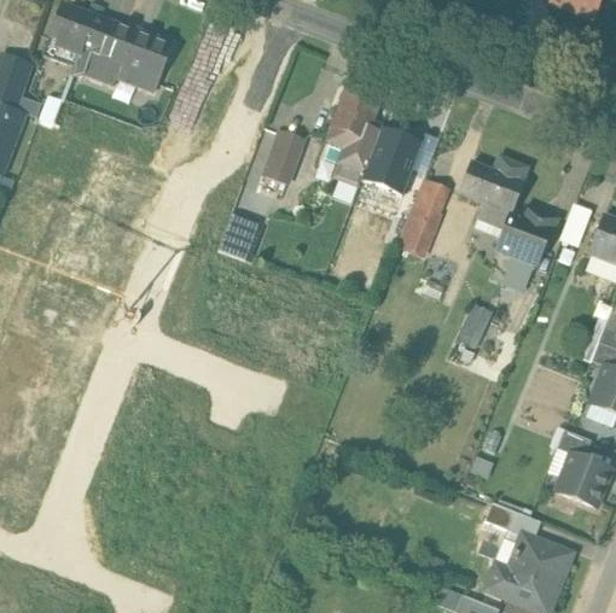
[(553,0),(596,16),(600,0),(553,0)]
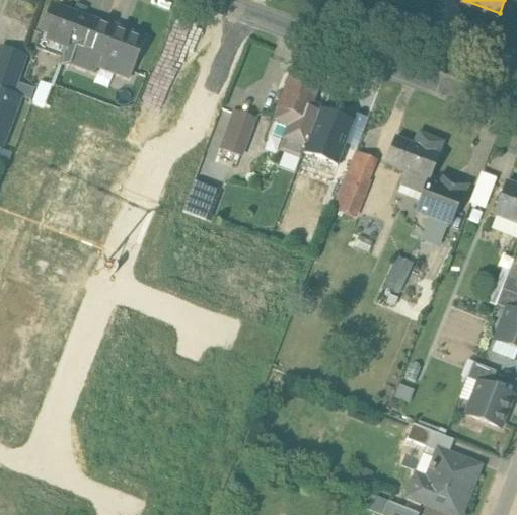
[(77,13),(52,4),(38,45),(53,50),(54,45),(64,42),(67,43),(77,13)]
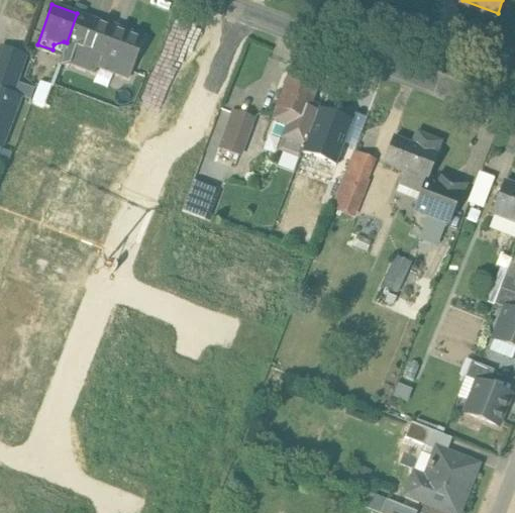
[(110,25),(77,13),(67,42),(64,50),(97,63),(110,25)]
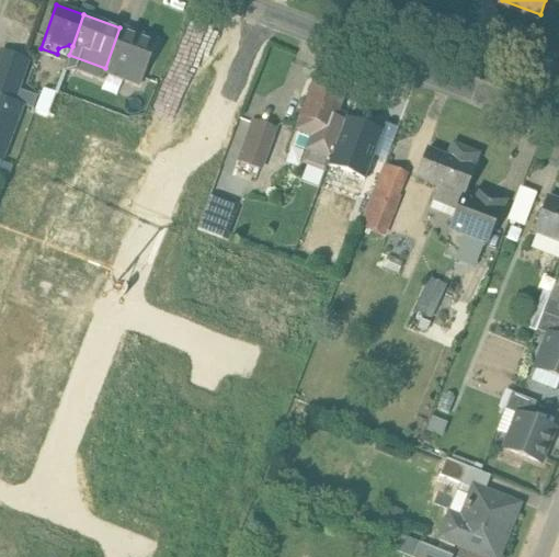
[(158,37),(121,24),(120,27),(105,68),(109,69),(143,81),(158,37)]
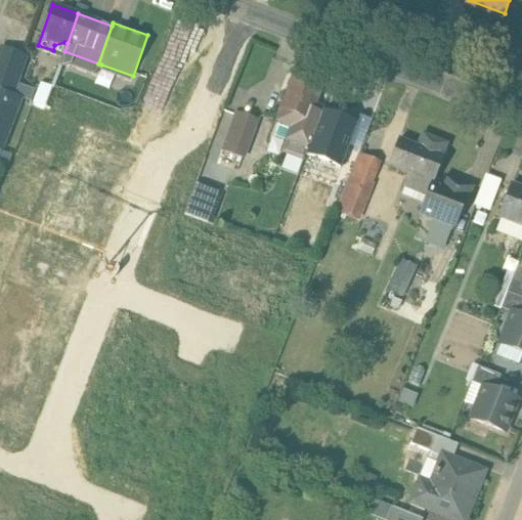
[(0,54),(0,63),(18,71),(26,52),(4,44),(0,54)]
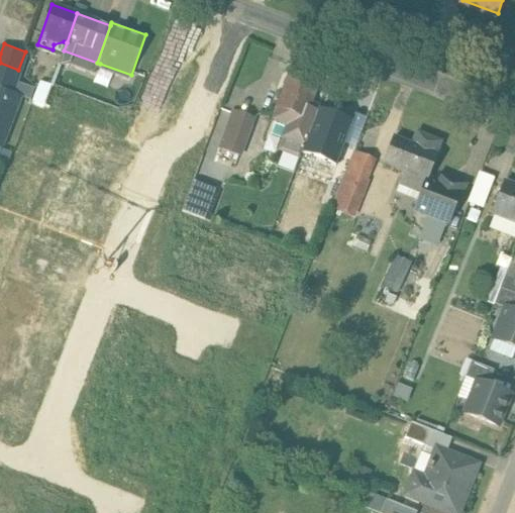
[(0,87),(10,92),(11,91),(18,70),(0,63),(0,87)]
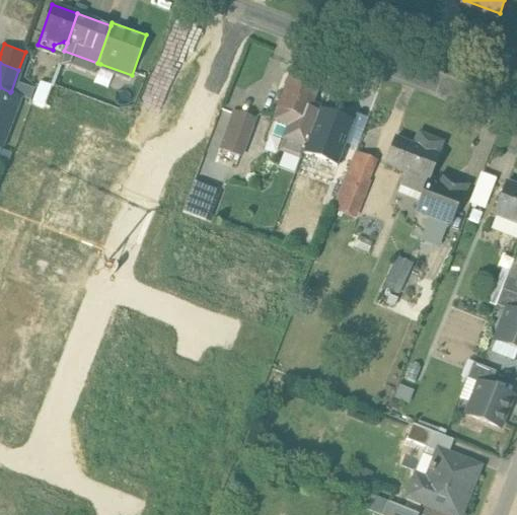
[(319,81),(293,71),(276,118),(279,119),(275,131),(286,135),(287,136),(283,147),(301,154),(306,143),(307,143),(320,109),(310,106),(319,81)]
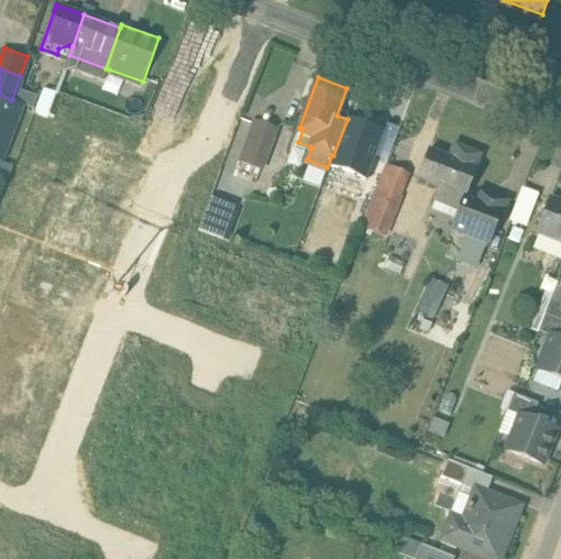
[(11,100),(0,95),(0,156),(3,159),(24,105),(12,99),(11,100)]
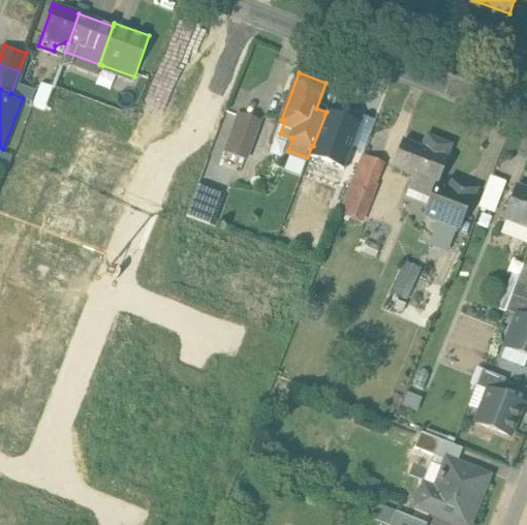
[(329,105),(327,112),(313,146),(311,151),(345,164),(363,118),(329,105)]
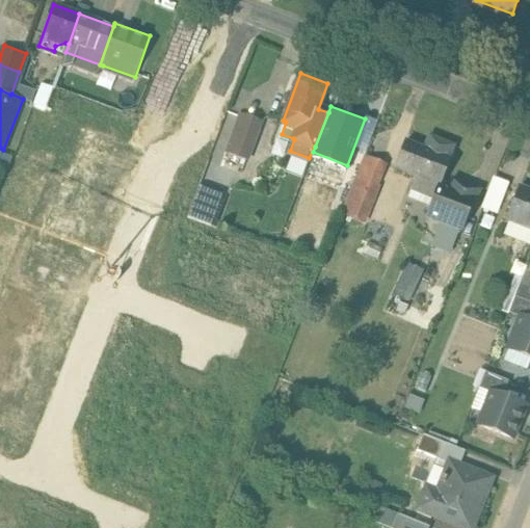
[(262,120),(240,112),(221,162),(243,170),(262,120)]
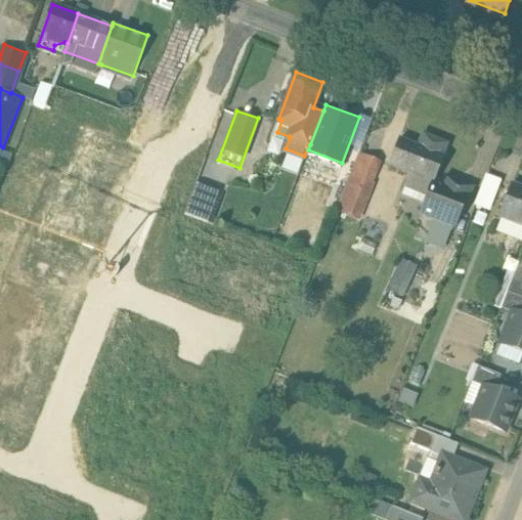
[(448,141),(429,133),(425,145),(400,136),(390,164),(410,172),(406,182),(405,182),(404,184),(427,192),(432,180),(433,181),(434,179),(444,154),(443,154),(448,141)]
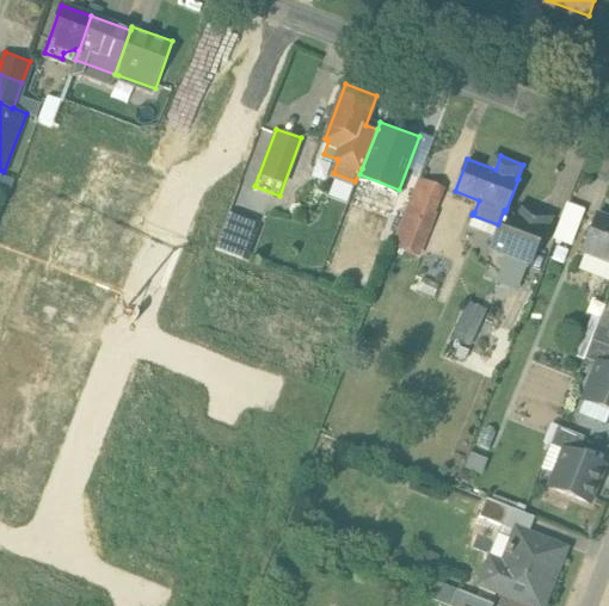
[(443,185),(422,175),(411,201),(434,210),(443,185)]
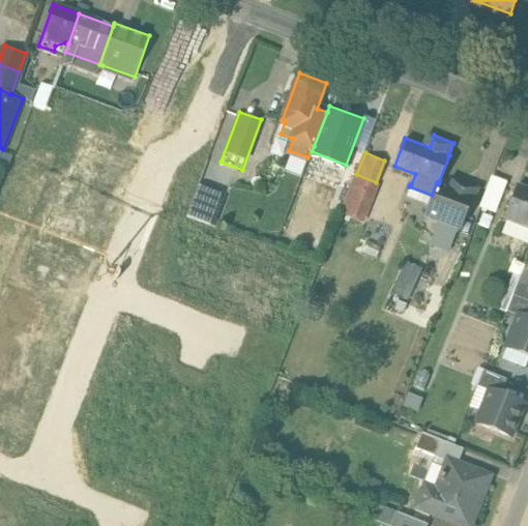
[(376,182),(356,174),(347,198),(368,206),(378,182),(376,182)]
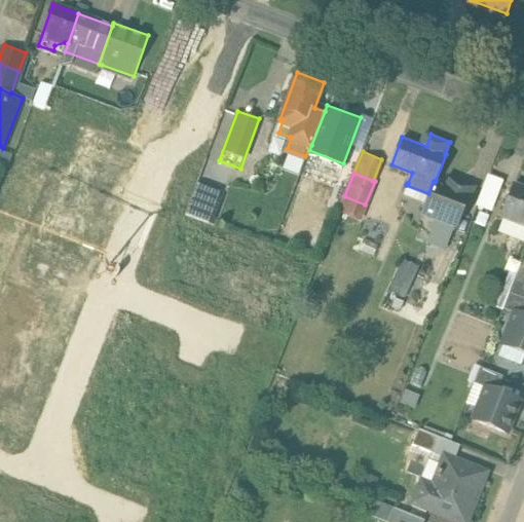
[(502,180),(488,174),(478,201),(492,208),(502,180)]
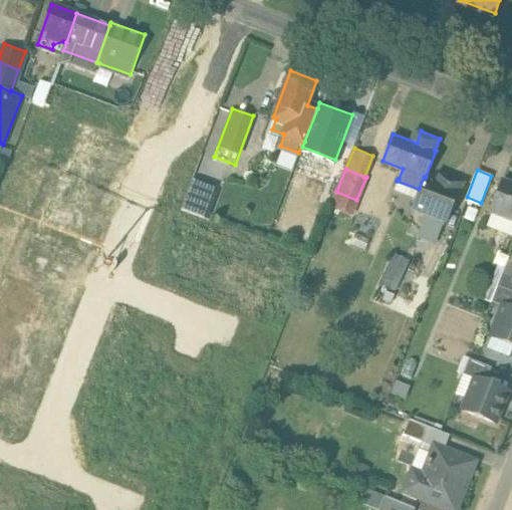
[(460,182),(441,174),(438,181),(426,176),(425,178),(424,177),(419,189),(420,190),(414,206),(446,219),(460,182)]
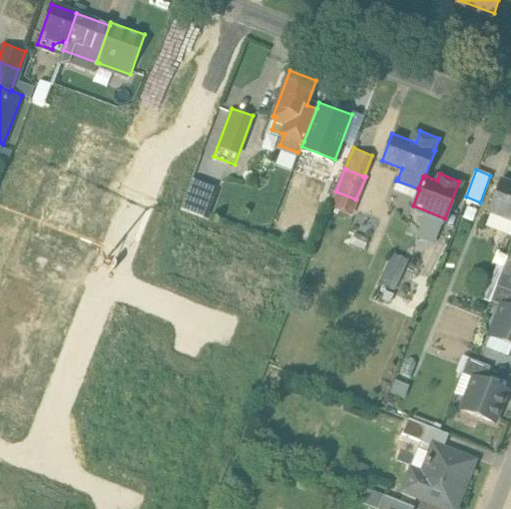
[(215,185),(192,176),(181,206),(204,215),(215,185)]
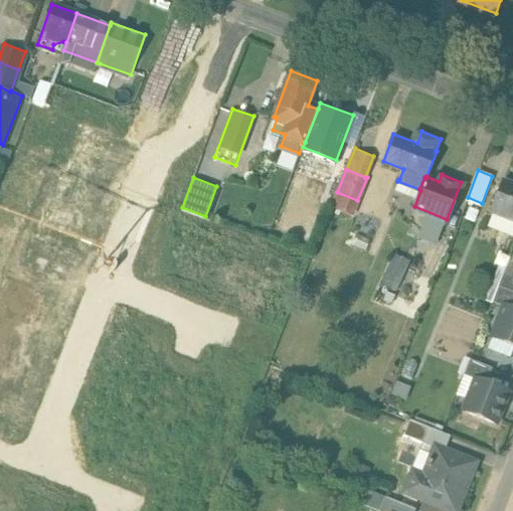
[(512,182),(505,179),(493,211),(512,218),(512,182)]
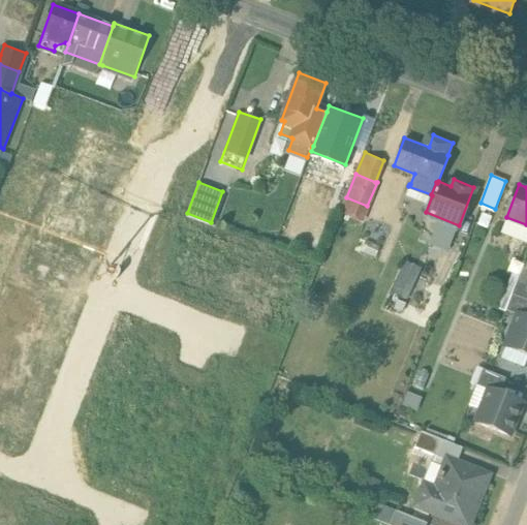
[(367,206),(346,197),(341,211),(362,219),(367,206)]
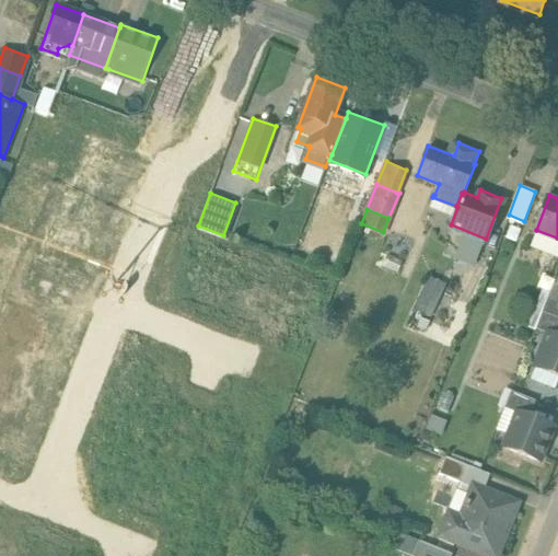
[(415,305),(433,314),(449,279),(431,271),(415,305)]
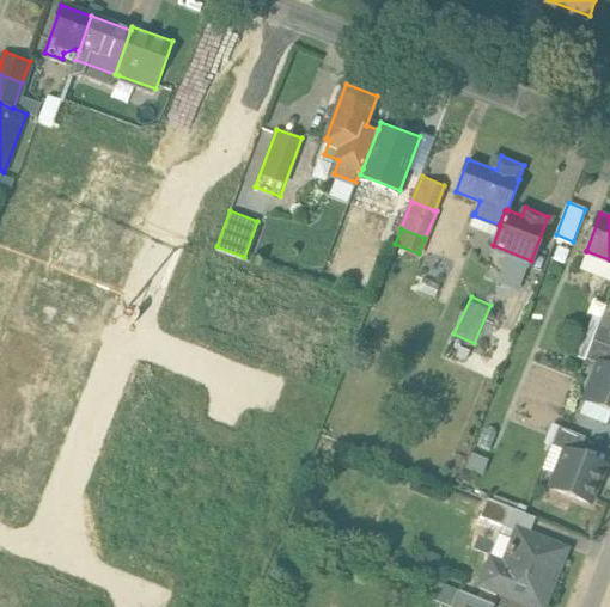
[(609,307),(607,307),(599,325),(609,329),(609,307)]
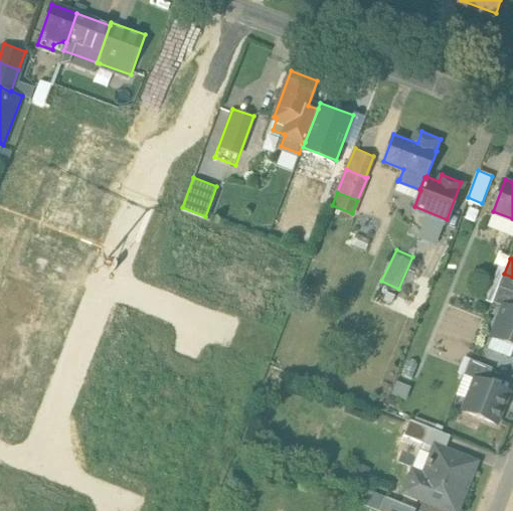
[(512,290),(500,285),(493,301),(504,305),(505,304),(512,307),(512,290)]
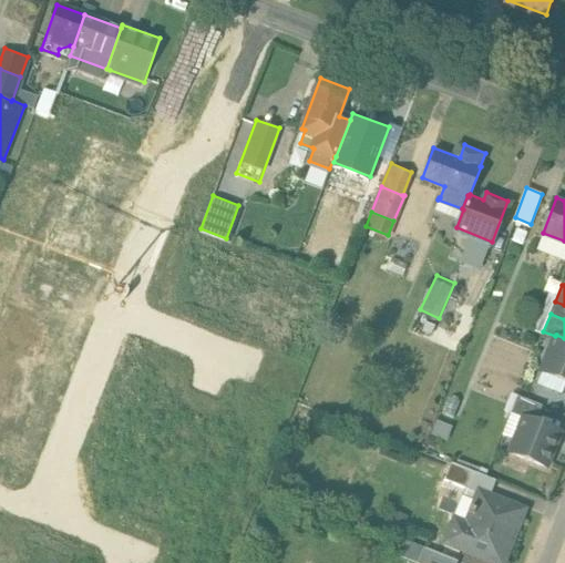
[(564,338),(556,335),(555,336),(542,370),(564,378),(564,338)]
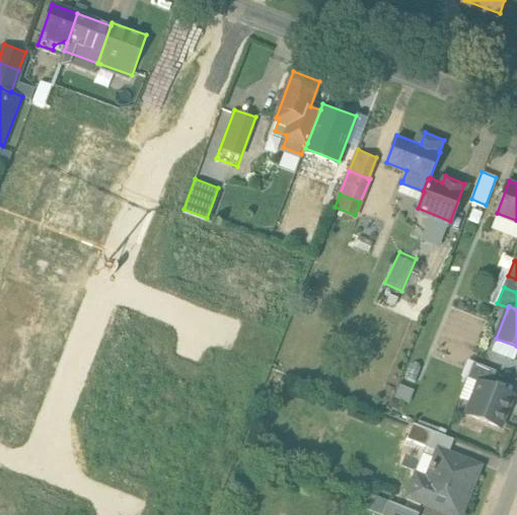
[(497,369),(474,361),(468,376),(479,381),(479,380),(491,384),(497,369)]
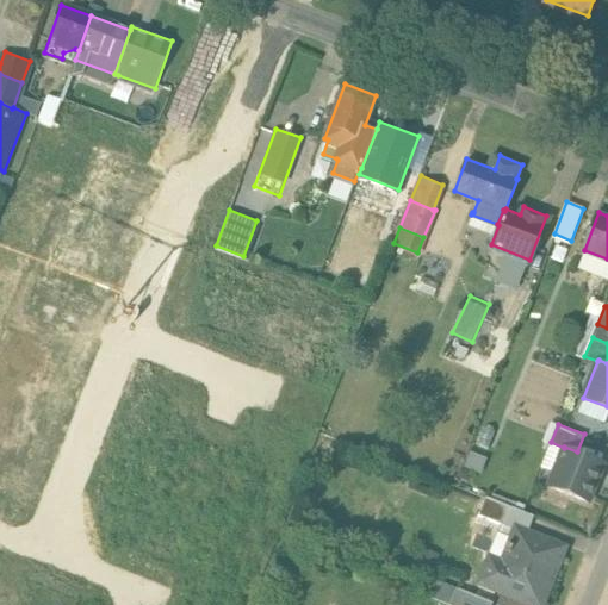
[(577,451),(564,447),(564,448),(550,485),(589,500),(605,462),(577,451)]
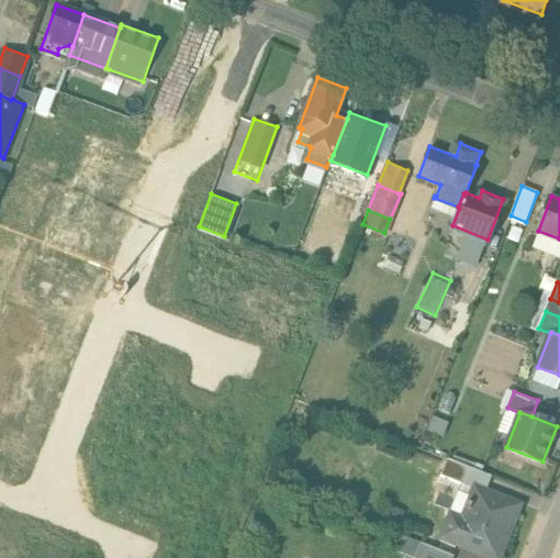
[(495,476),(448,457),(441,475),(477,489),(488,493),(495,476)]
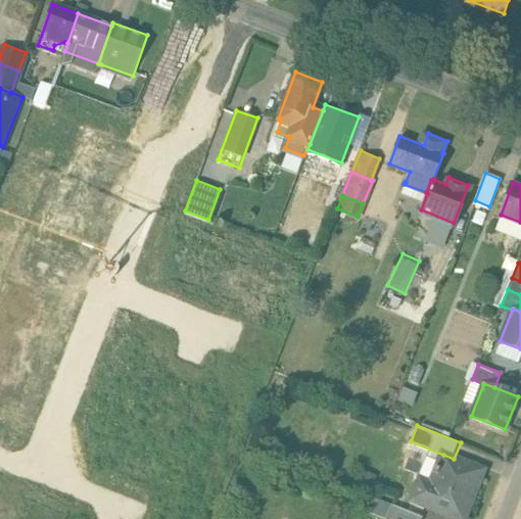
[(454,459),(443,455),(432,483),(420,478),(412,500),(459,518),(462,518),(482,470),(454,459)]
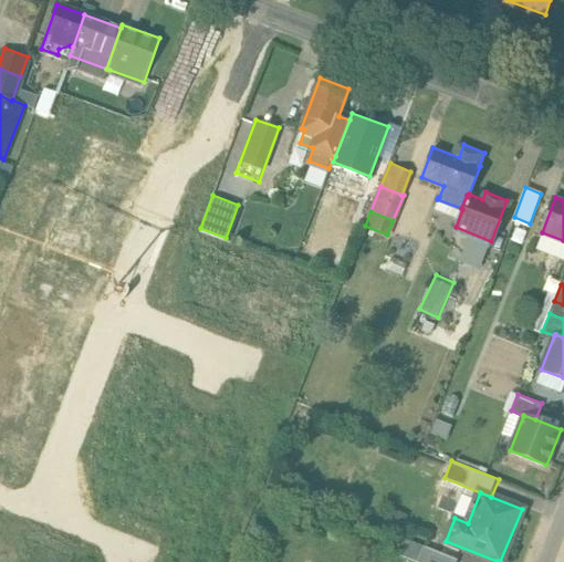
[(456,561),(458,558),(425,544),(417,561),(456,561)]
